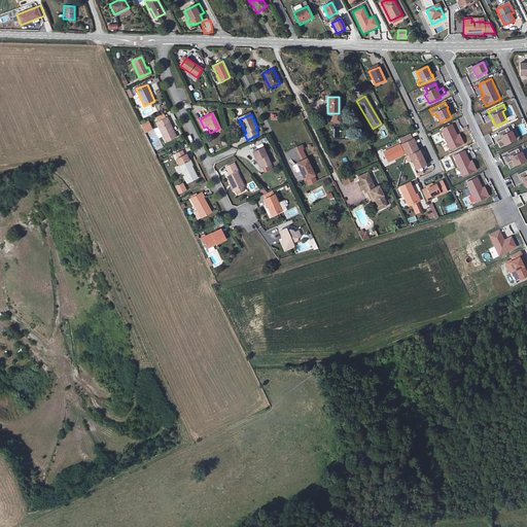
[(168,117),(156,123),(165,141),(176,136),(168,117)]
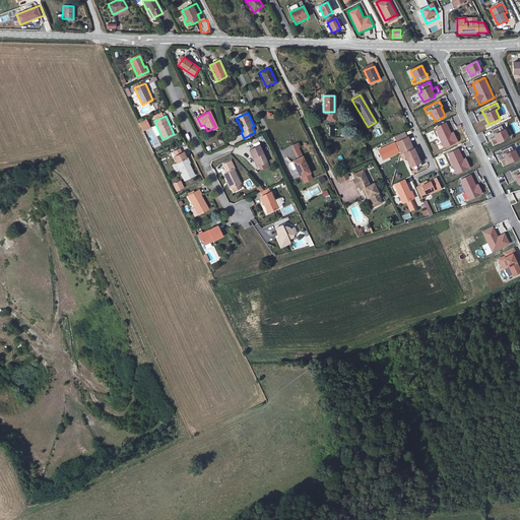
[(139,123),(143,131),(151,128),(146,119),(139,123)]
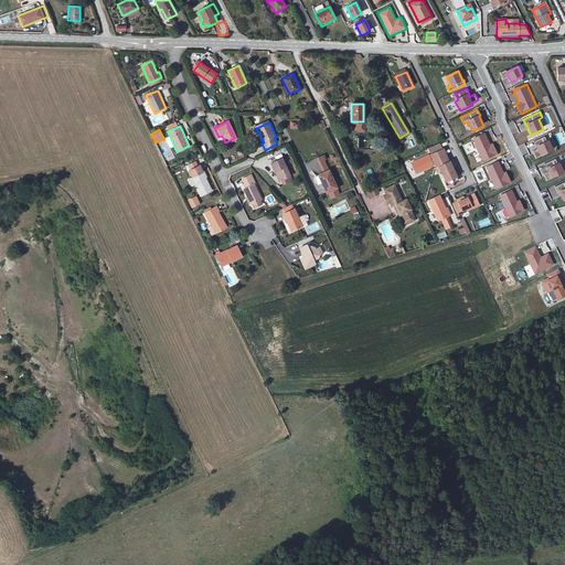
[(493,144),(491,145),(486,134),(472,140),(482,161),(498,153),(493,144)]
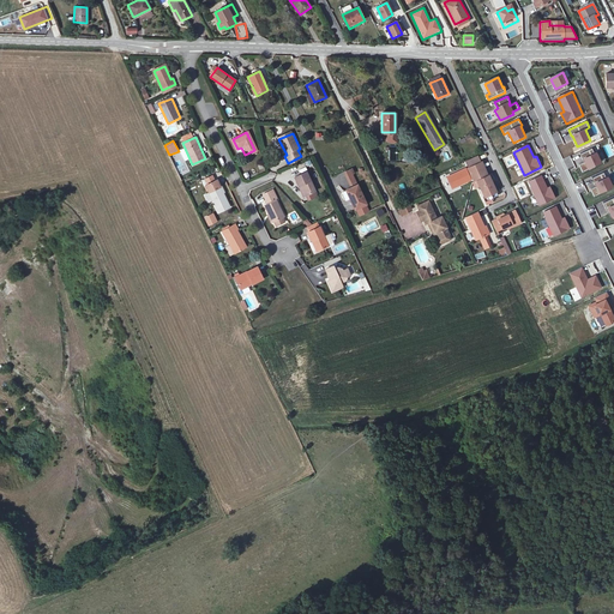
[(597,154),(595,155),(593,149),(581,154),(584,162),(579,166),(583,173),(602,164),(597,154)]
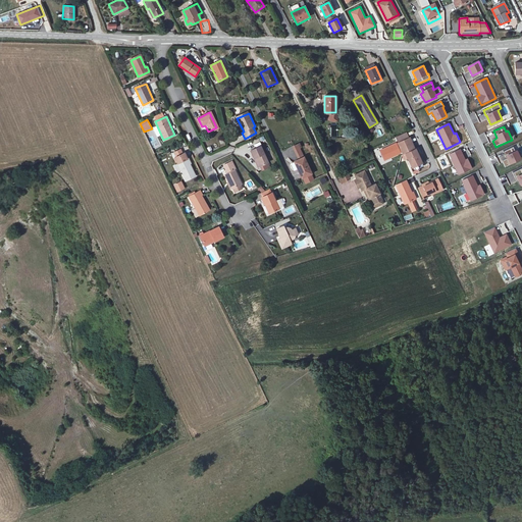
[(397,143),(410,137),(407,132),(395,138),(397,143)]
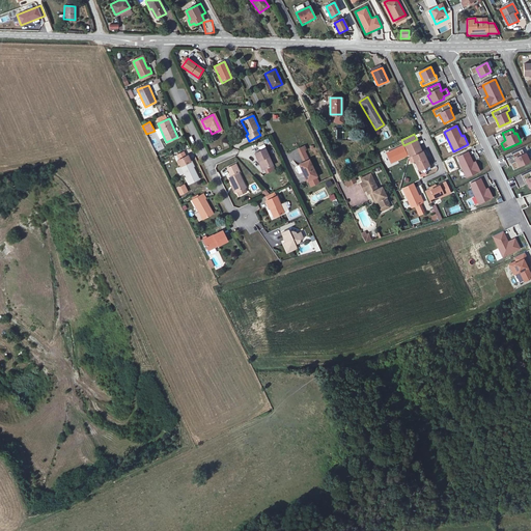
[(158,151),(164,148),(160,139),(154,142),(158,151)]
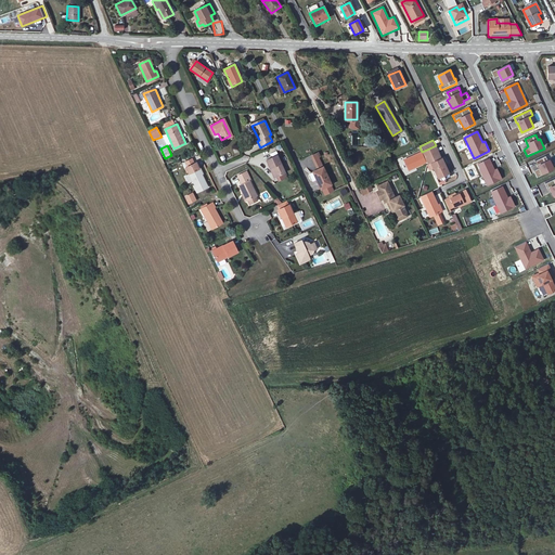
[(426,157),(438,152),(436,145),(422,152),(404,159),(409,169),(425,162),(427,160),(426,157)]
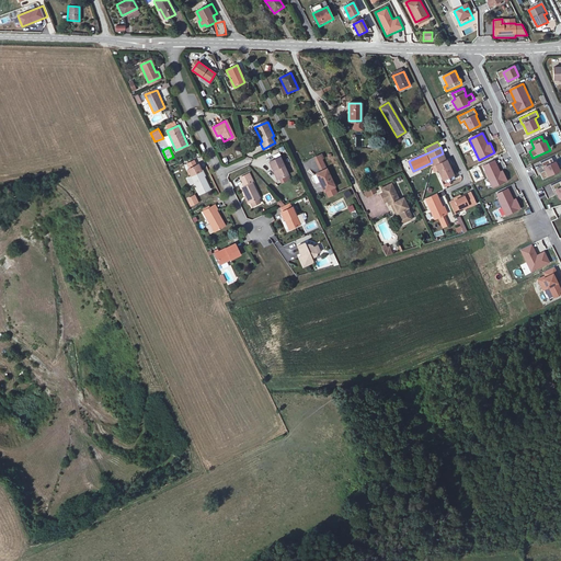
[(431,159),(432,162),(434,167),(435,165),(435,167),(443,182),(454,176),(443,153),(431,159)]
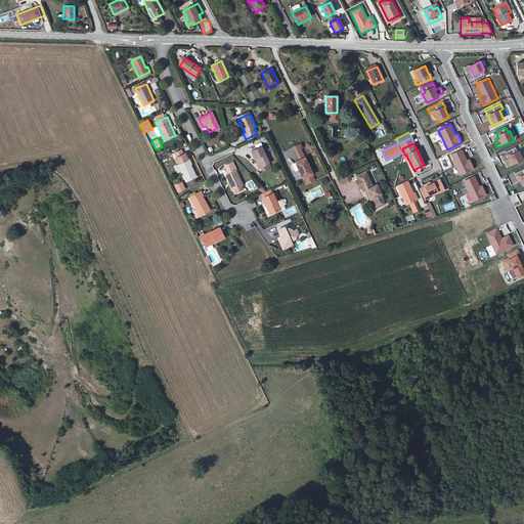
[(262,147),(252,151),(259,168),(269,164),(262,147)]
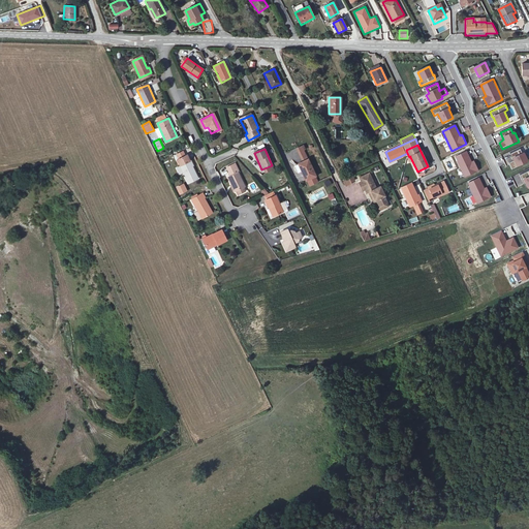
[(528,161),(525,153),(523,154),(521,149),(510,153),(515,160),(509,162),(512,169),(528,162),(528,161)]
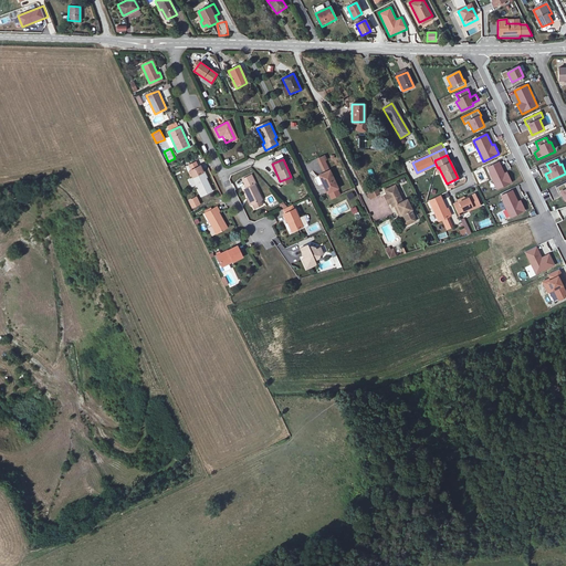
[(507,173),(505,174),(500,163),(486,168),(496,190),(512,182),(507,173)]
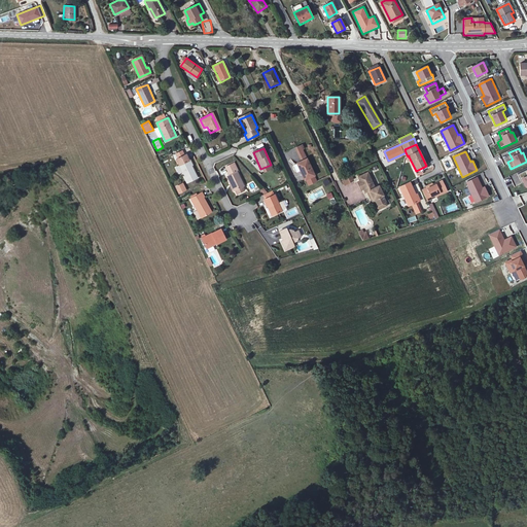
[(302,162),(295,163),(303,179),(313,174),(306,159),(302,162)]
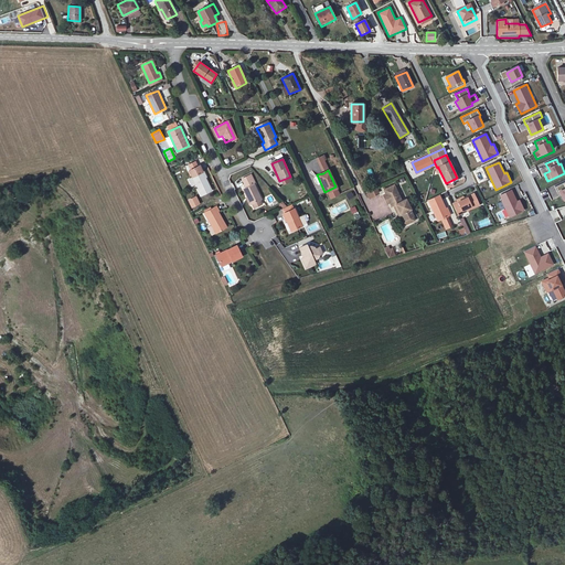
[(202,173),(192,178),(201,196),(211,192),(202,173)]
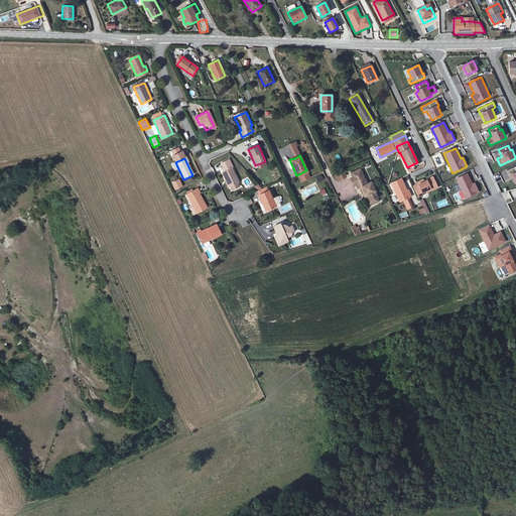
[(225,172),(223,173),(229,188),(239,184),(228,160),(221,163),(225,172)]
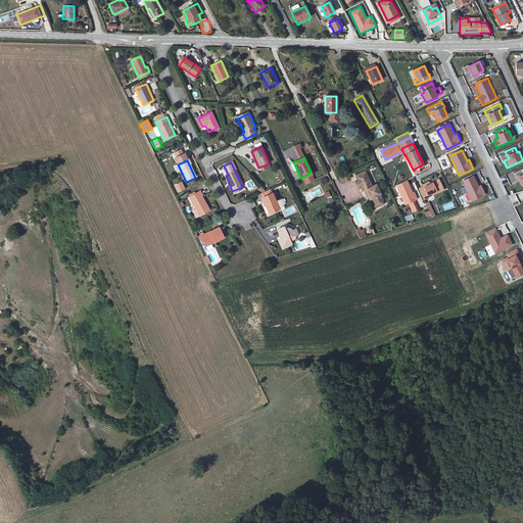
[(364,173),(353,178),(358,186),(359,185),(362,190),(364,189),(370,203),(383,197),(380,191),(378,192),(373,182),(369,184),(364,173)]
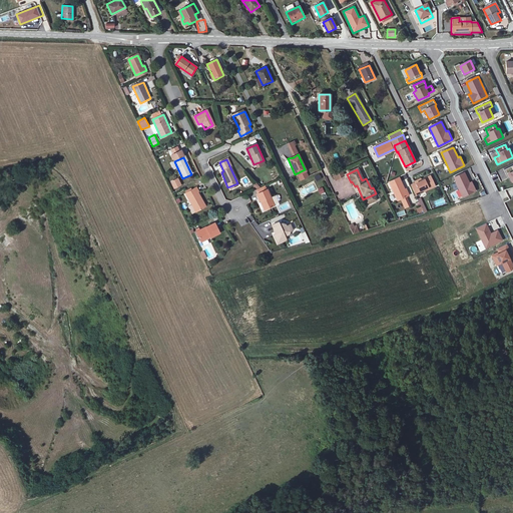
[(338,171),(332,173),(335,180),(341,177),(338,171)]
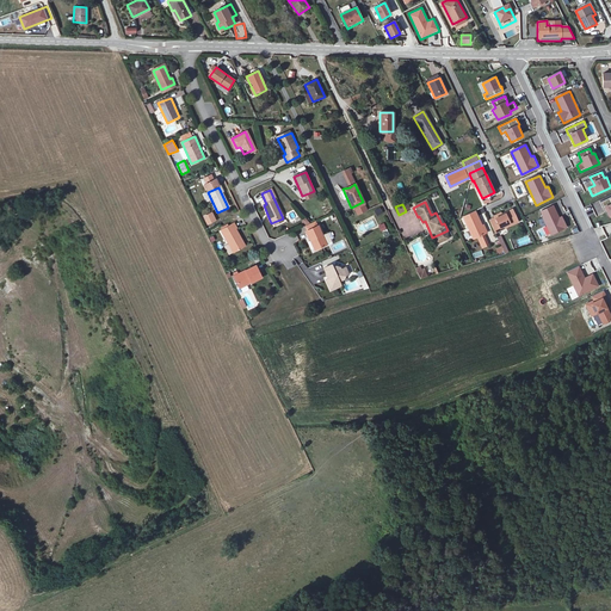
[(563,215),(561,216),(555,204),(541,210),(551,234),(568,226),(563,215)]
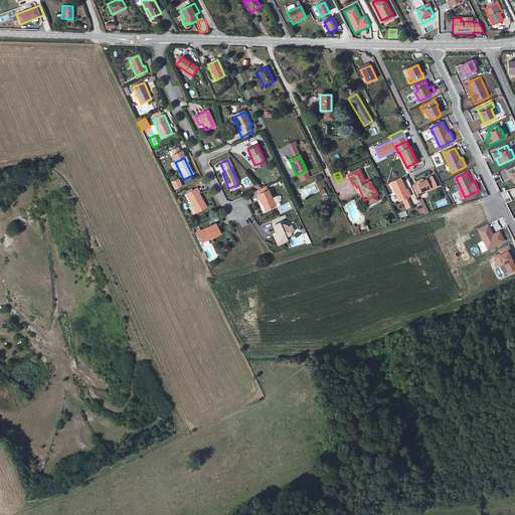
[(432,176),(412,185),(417,196),(437,187),(432,176)]
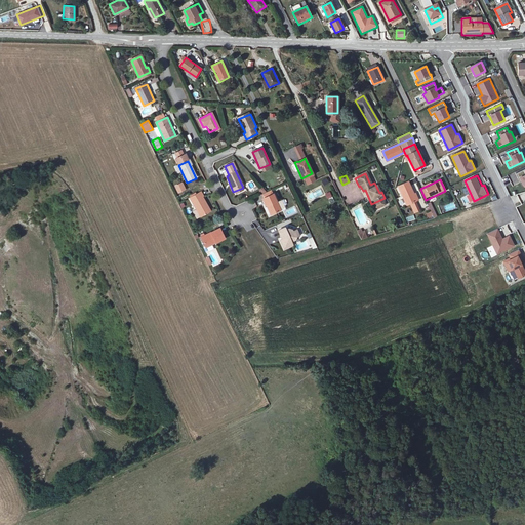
[(416,200),(409,180),(400,186),(407,204),(416,200)]
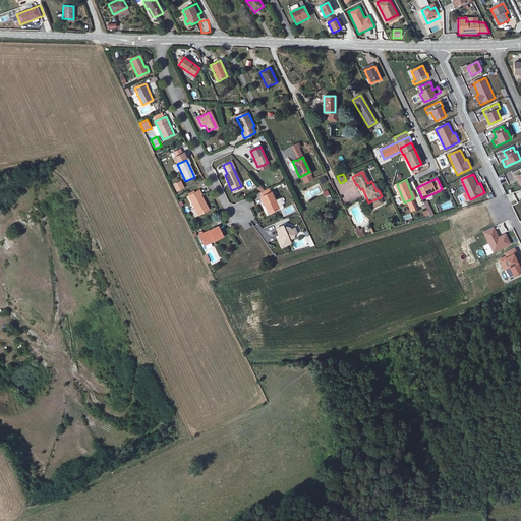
[(181,180),(173,184),(176,192),(185,188),(181,180)]
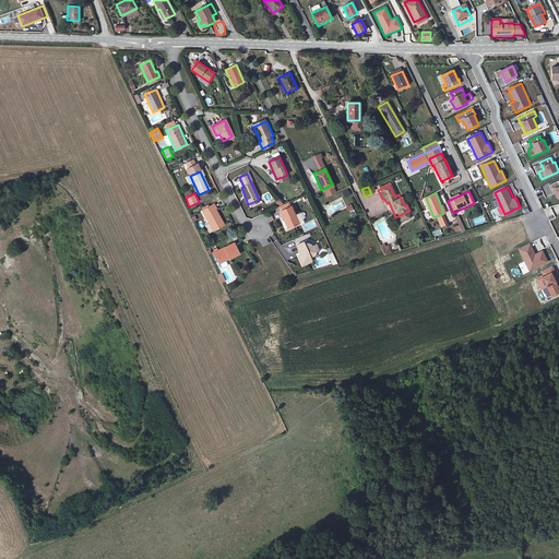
[(352,203),(345,206),(347,212),(355,209),(352,203)]
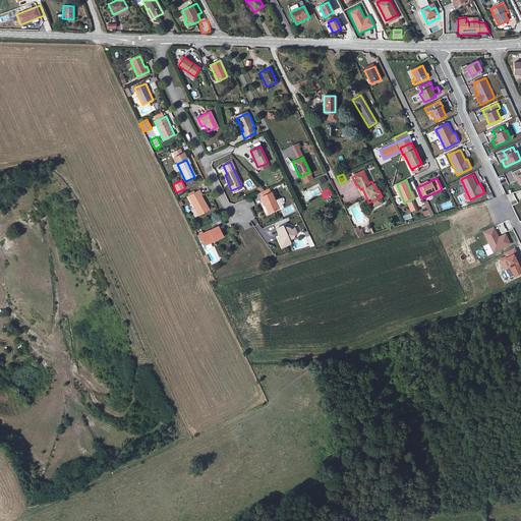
[(199,190),(188,195),(197,215),(208,211),(204,203),(205,203),(199,190)]
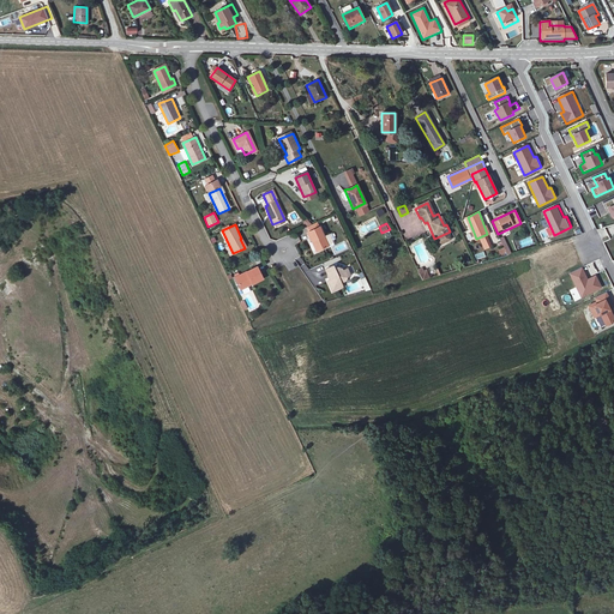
[(320,227),(307,233),(311,242),(315,240),(320,251),(330,247),(320,227)]
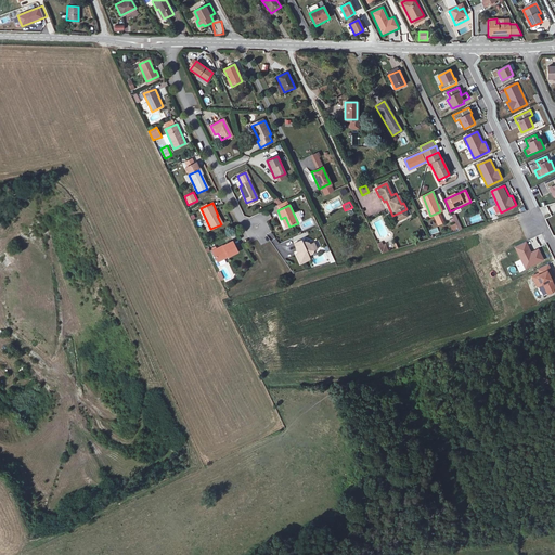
[(434,215),(437,224),(443,222),(439,211),(434,215)]
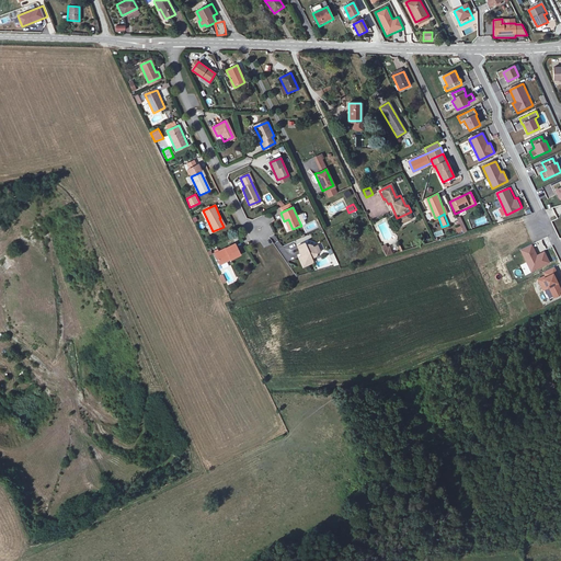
[(457,217),(459,226),(456,227),(457,232),(462,231),(462,233),(466,232),(461,216),(457,217)]
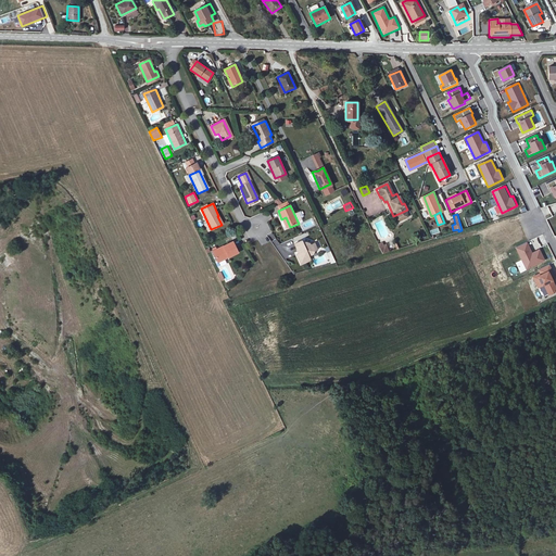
[(305,240),(294,244),(299,254),(294,256),(295,261),(302,257),(306,257),(308,261),(316,256),(312,248),(315,245),(308,242),(306,244),(305,240)]
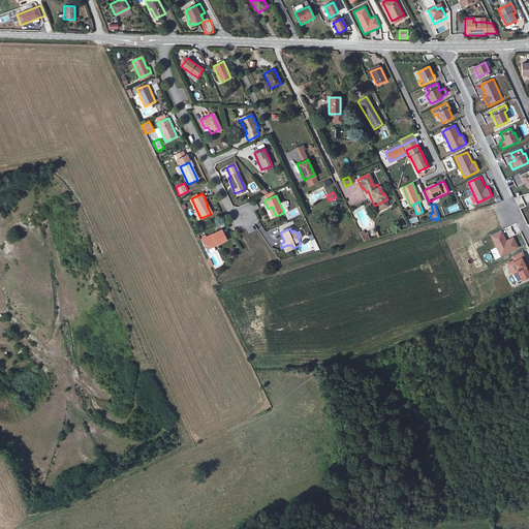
[(222,229),(203,239),(206,247),(217,243),(218,245),(227,241),(222,229)]
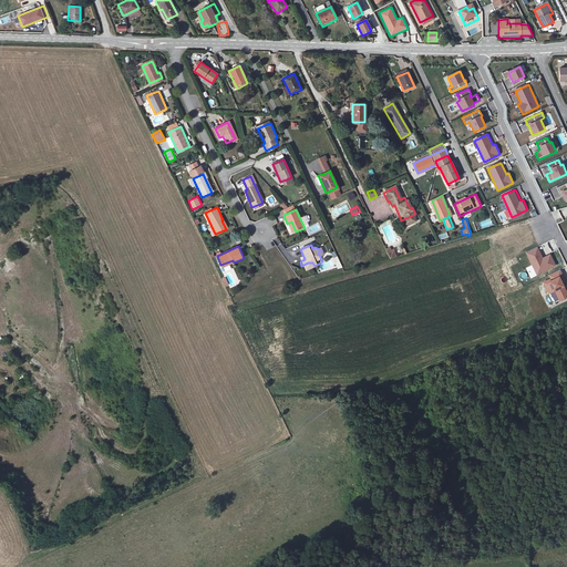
[(385,249),(390,259),(397,257),(392,246),(385,249)]
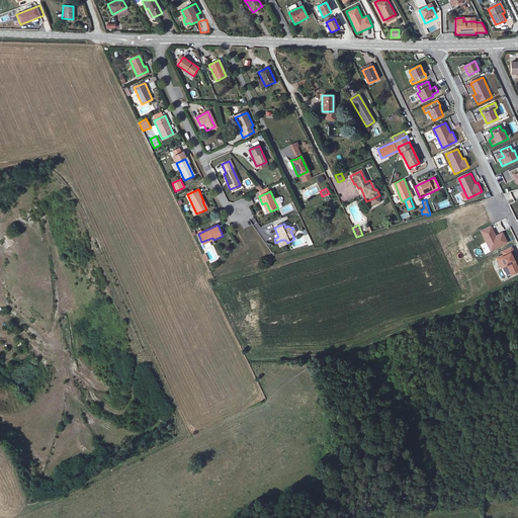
[(502,251),(503,255),(496,258),(501,268),(507,265),(511,274),(517,270),(517,268),(514,260),(517,258),(511,247),(502,251)]
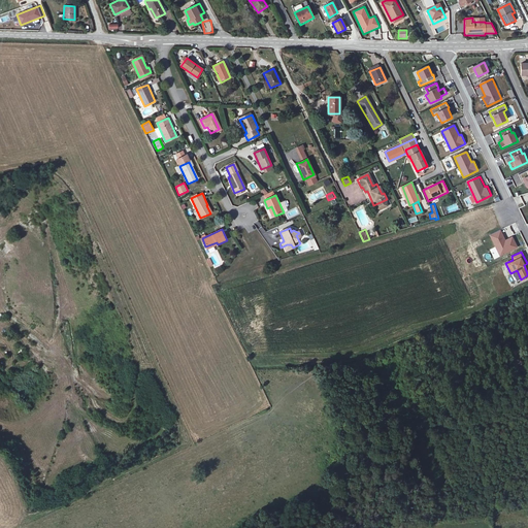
All buildings are outlined.
